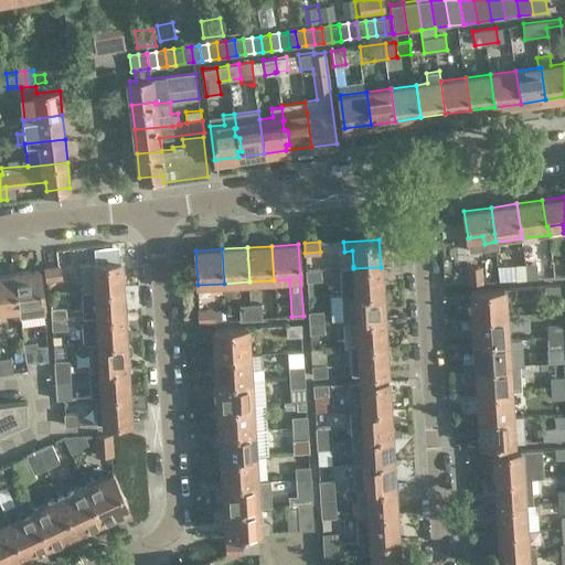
[(525,263),(526,279),(554,277),(554,259),(536,262),(536,263),(525,263)]
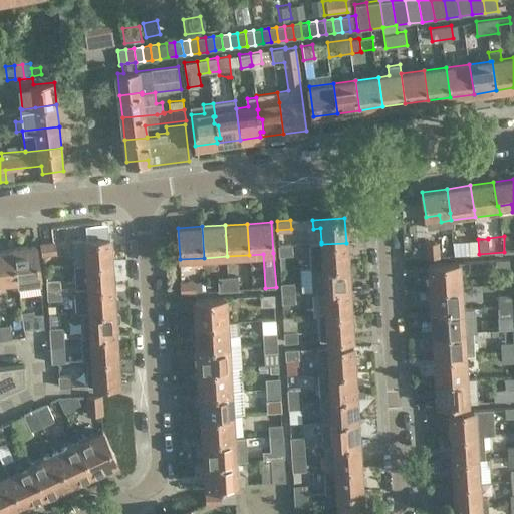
[(87,265),(111,263),(110,239),(77,241),(78,249),(86,249),(87,265)]
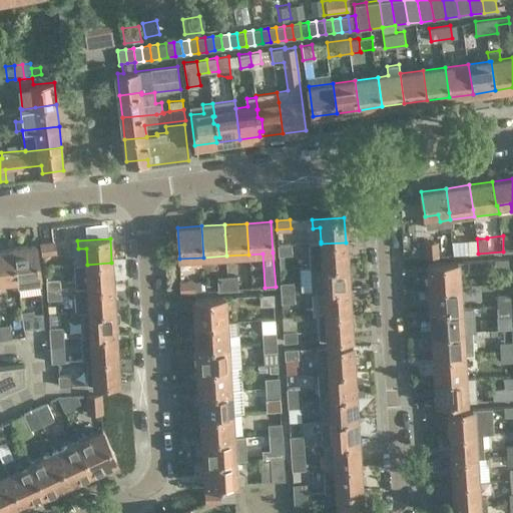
[(467,253),(478,253),(477,238),(466,239),(467,253)]
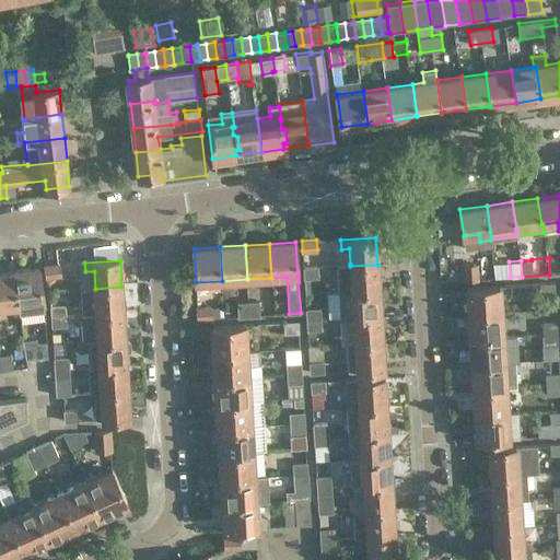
[(350,266),(350,264),(337,265),(339,292),(378,290),(377,265),(350,266)]
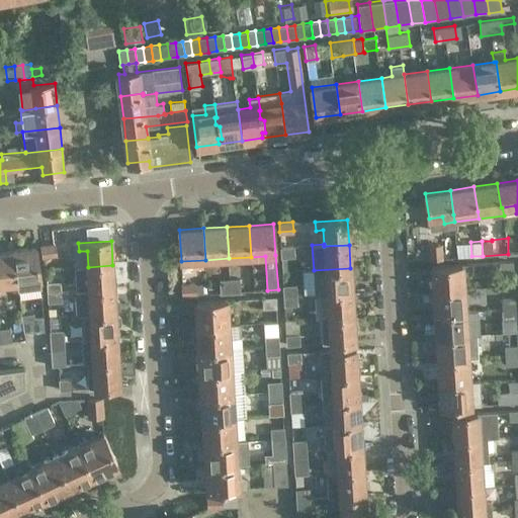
[(44,258),(57,256),(55,245),(41,246),(44,258)]
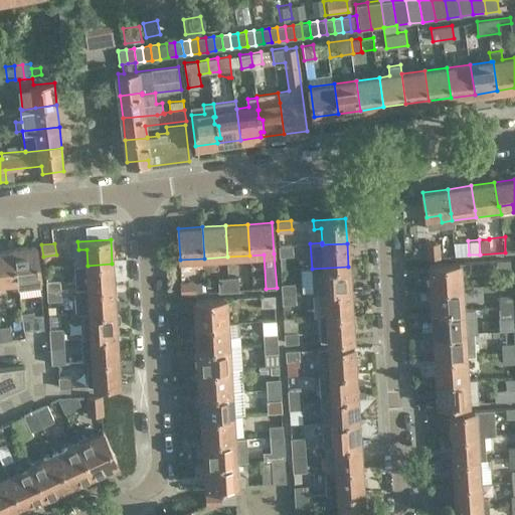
[(439,256),(438,243),(427,243),(428,256),(439,256)]
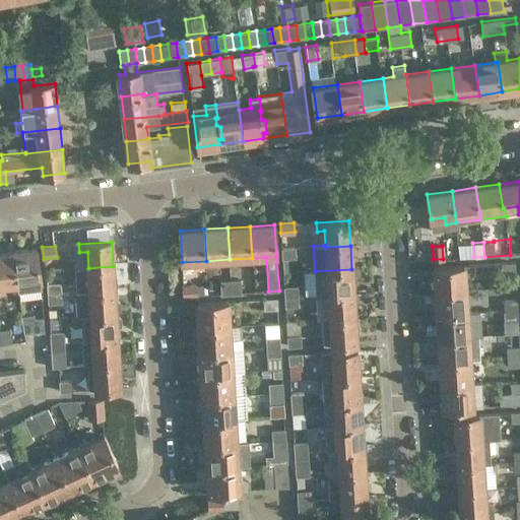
[(282,259),(287,258),(297,258),(296,247),(281,248),(281,259),(282,259)]
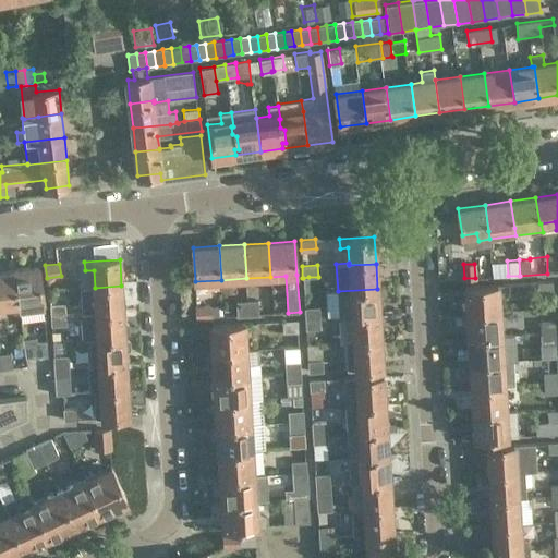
[(13,270),(17,304),(20,315),(45,311),(38,267),(13,270)]
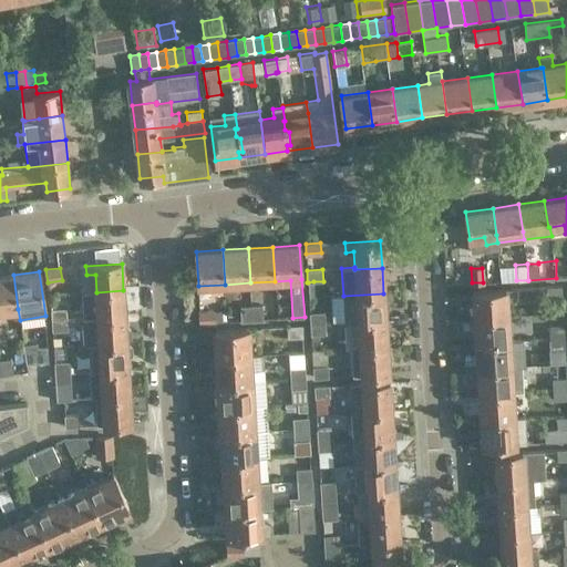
[(0,276),(0,311),(18,309),(13,275),(0,276)]
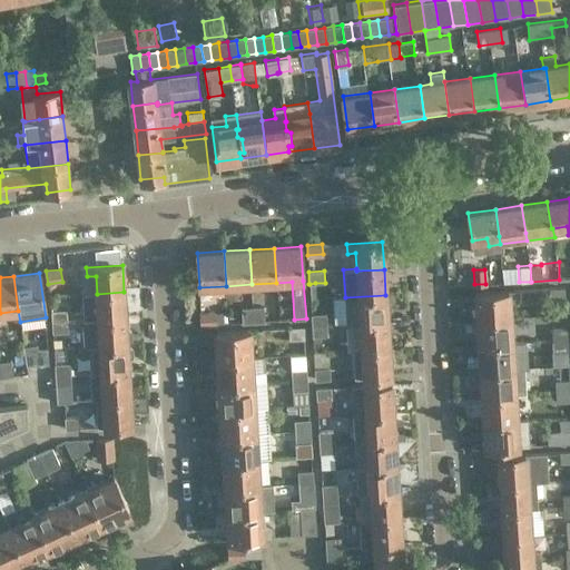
[(550,300),(566,300),(564,287),(549,287),(550,300)]
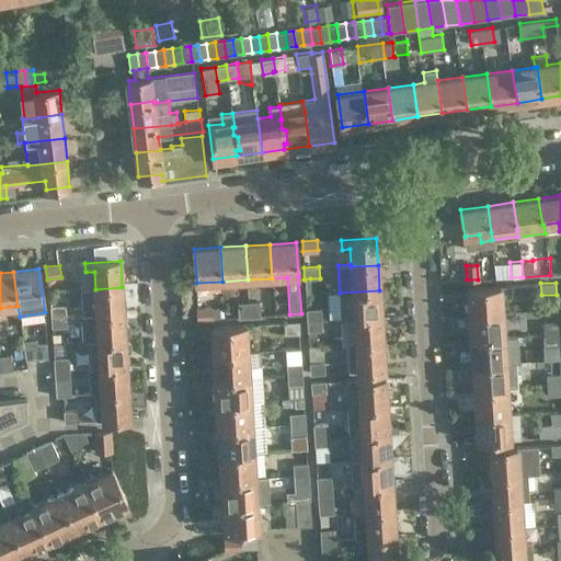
[(469,315),(503,312),(501,286),(467,288),(469,315)]
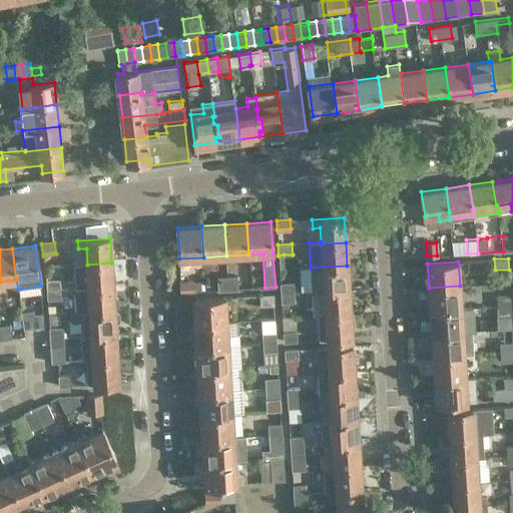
[(88,289),(113,287),(111,263),(87,265),(88,287),(88,289)]
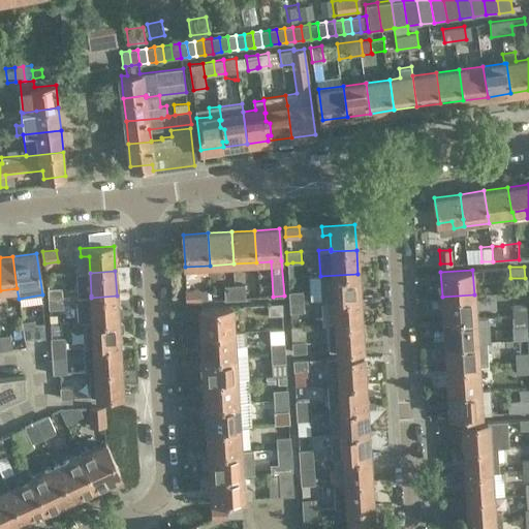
[(321,302),(334,301),(360,299),(358,274),(320,276),(321,302)]
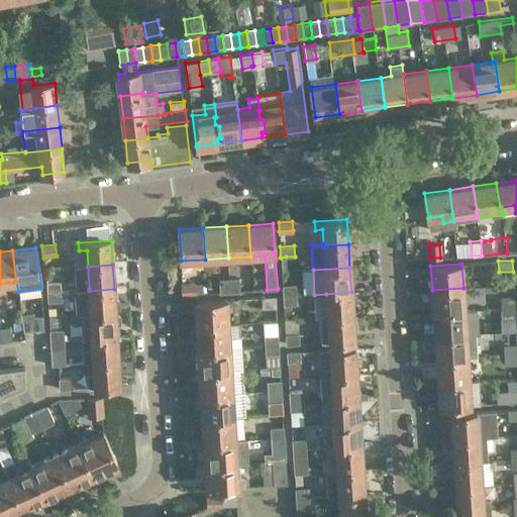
[(220,293),(230,292),(229,278),(219,279),(220,293)]
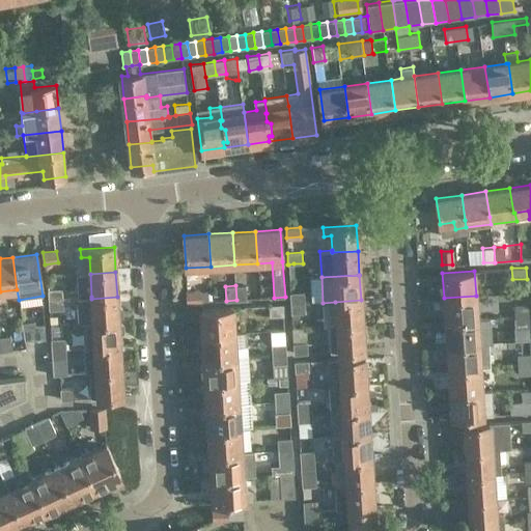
[(235,285),(236,300),(247,299),(246,285),(235,285)]
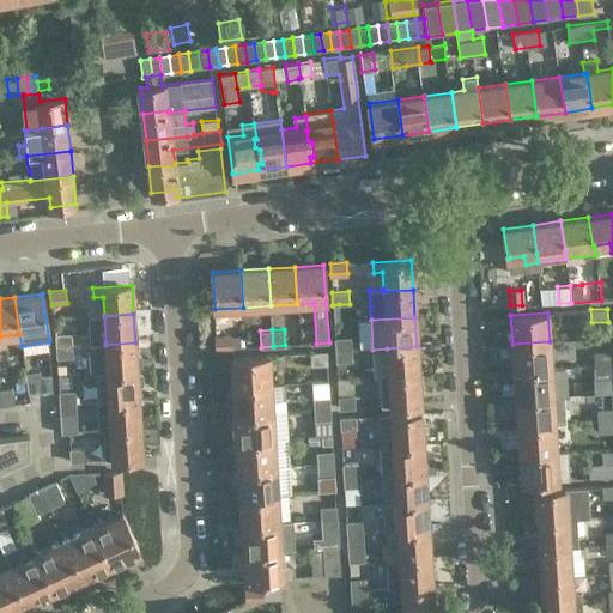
[(56,346),(73,346),(72,333),(55,333),(56,346)]
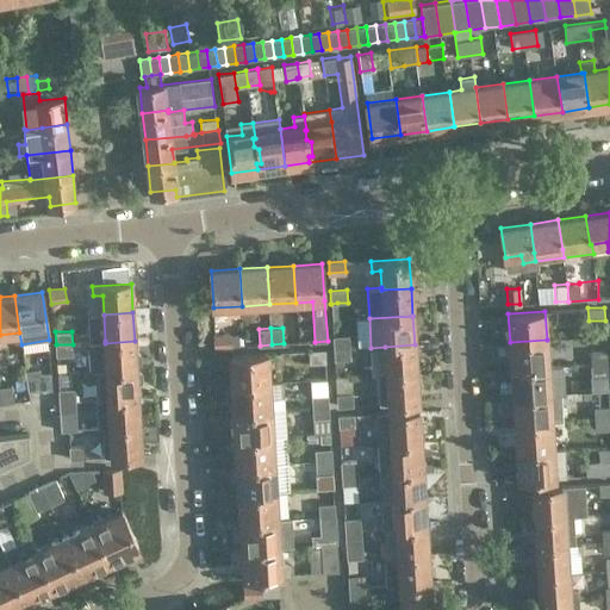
[(215,336),(216,347),(231,346),(230,335),(215,336)]
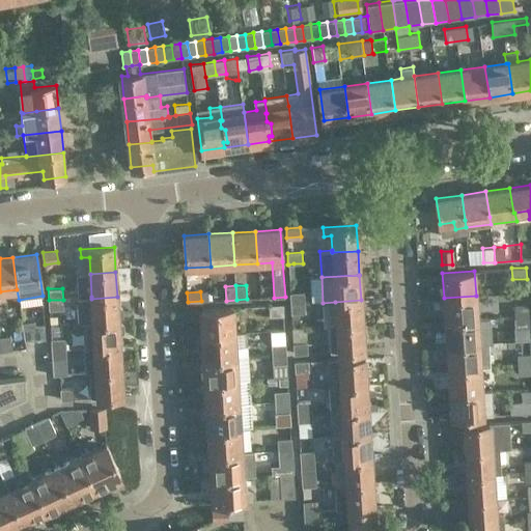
[(290,303),(305,302),(304,291),(289,292),(290,303)]
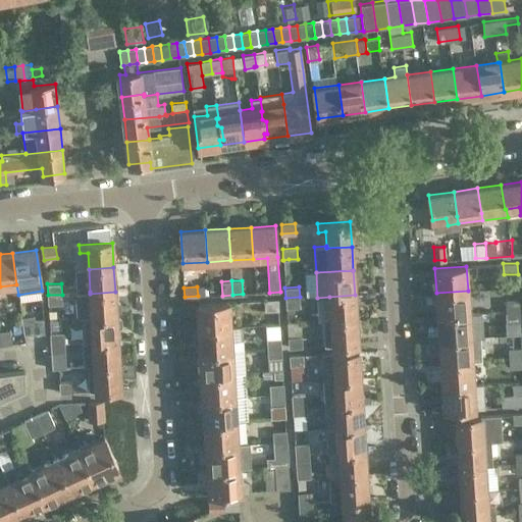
[(468,291),(436,293),(437,316),(469,314),(468,291)]
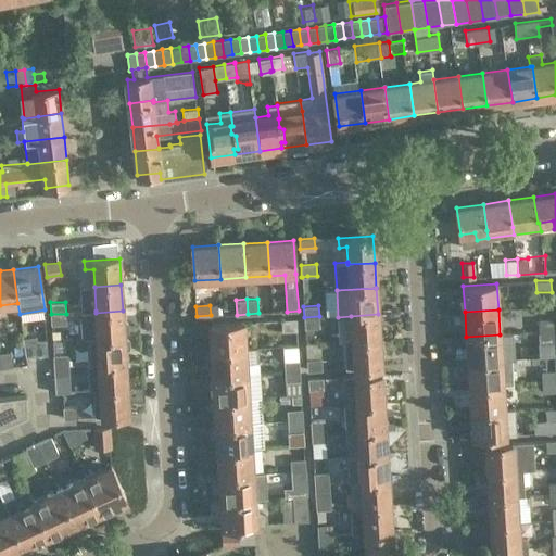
[(96,313),(96,311),(87,311),(88,323),(97,321),(98,339),(124,337),(123,311),(96,313)]
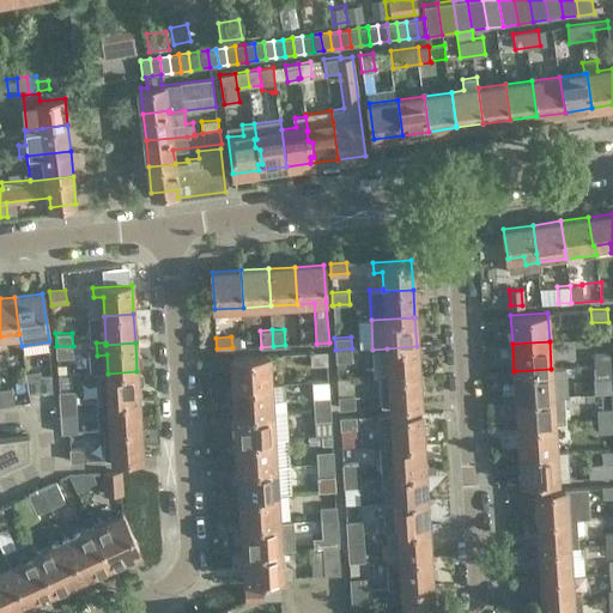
[(73,346),(56,346),(56,358),(73,357),(73,346)]
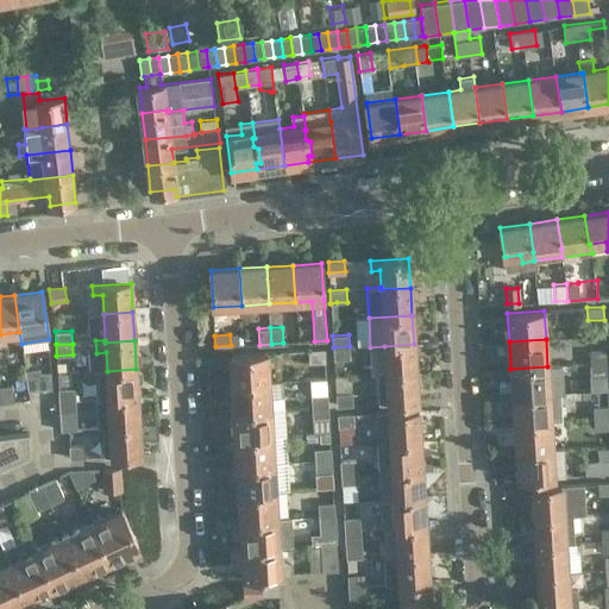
[(372,375),(377,375),(415,372),(414,344),(384,346),(370,347),(372,375)]
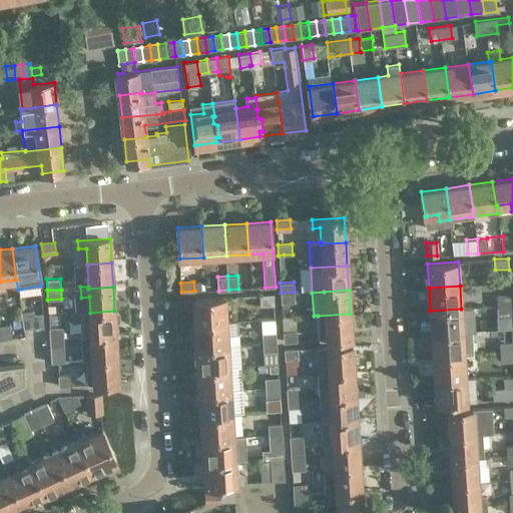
[(295,292),(281,293),(282,303),(295,302),(295,292)]
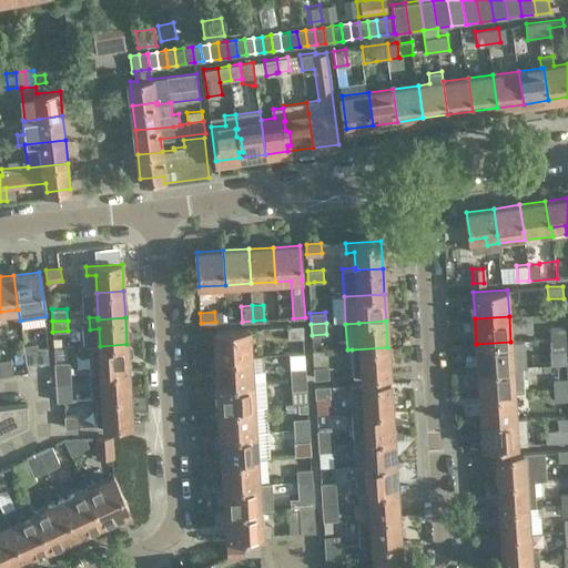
[(288,338),(303,337),(304,337),(303,325),(287,326),(288,338)]
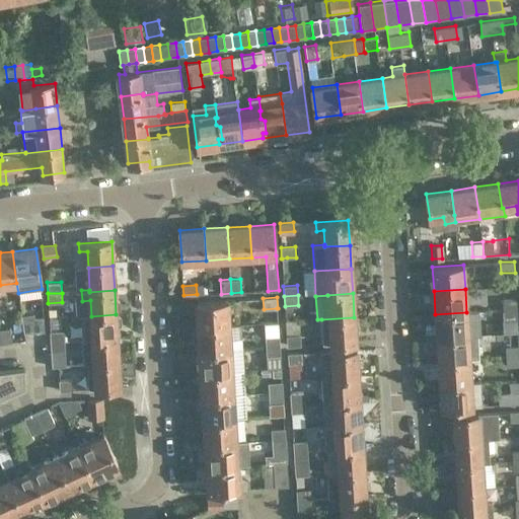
[(503,310),(517,309),(516,299),(502,299),(503,310)]
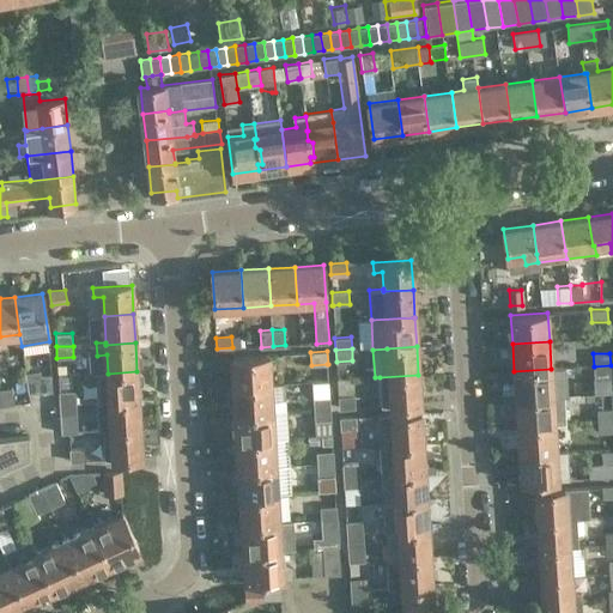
[(58,376),(74,375),(73,357),(56,358),(58,376)]
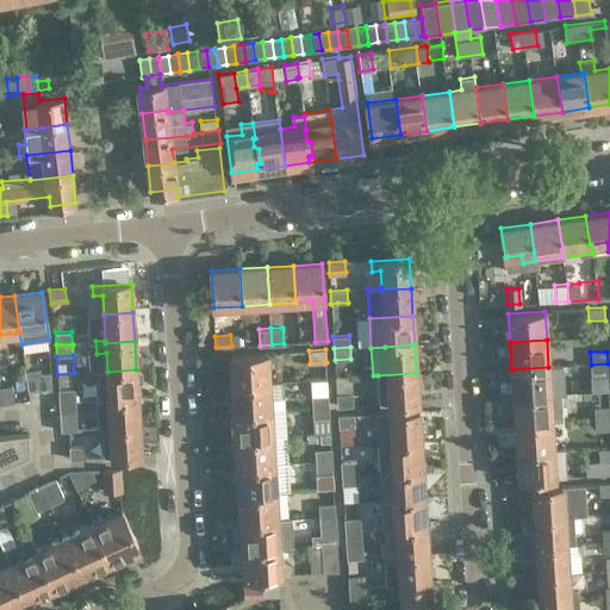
[(232,386),(268,384),(267,355),(230,358),(232,386)]
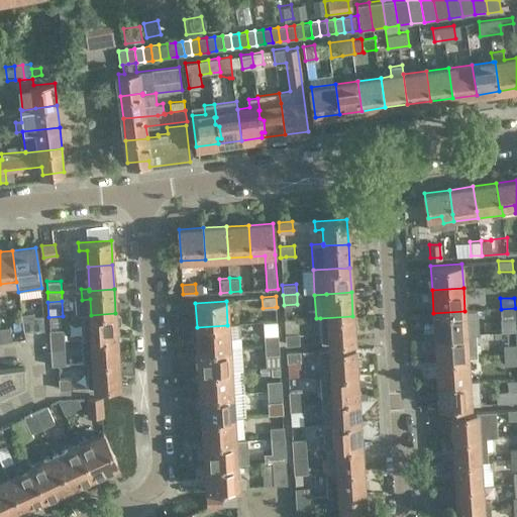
[(515,308),(501,309),(501,319),(516,318),(515,308)]
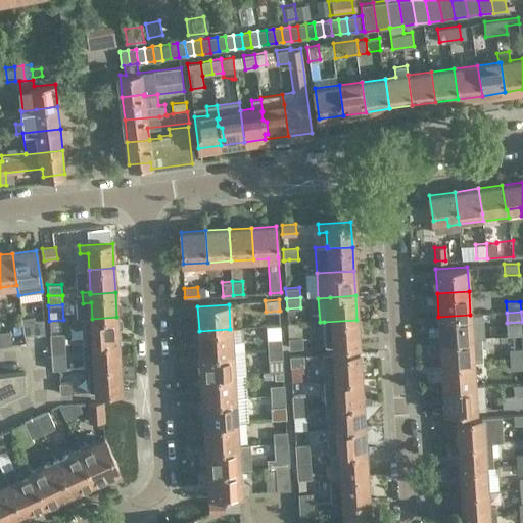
[(471,337),(470,315),(438,317),(439,339),(471,337)]
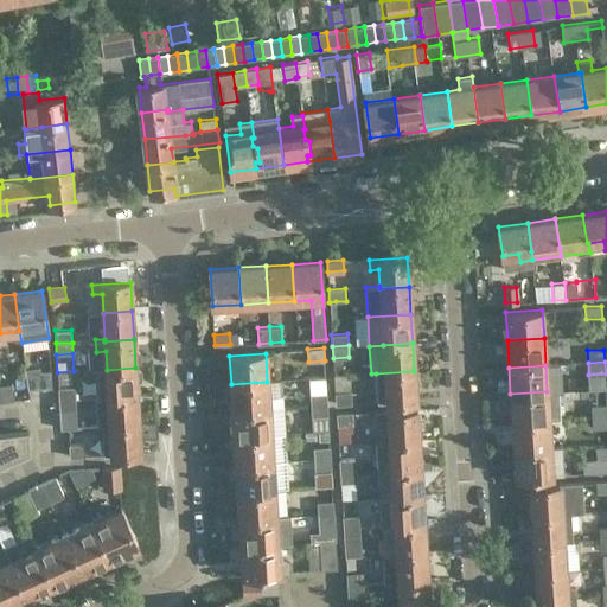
[(39,366),(26,368),(29,389),(39,388),(52,388),(51,371),(40,372),(39,366)]
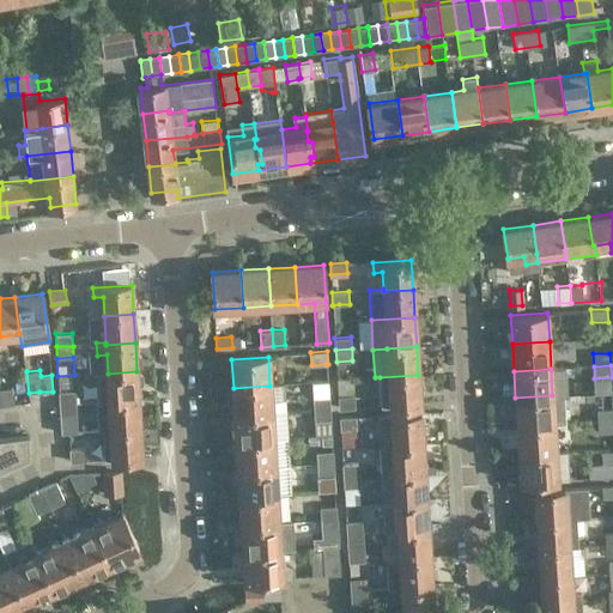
[(99,402),(109,401),(138,400),(138,392),(141,388),(141,380),(137,376),(137,371),(108,374),(98,374),(99,402)]
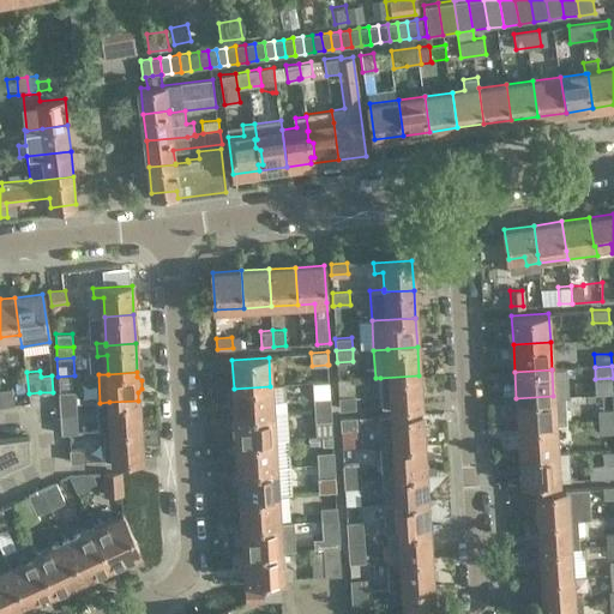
[(391,407),(421,405),(419,375),(380,378),(381,407),(391,405),(391,407)]
